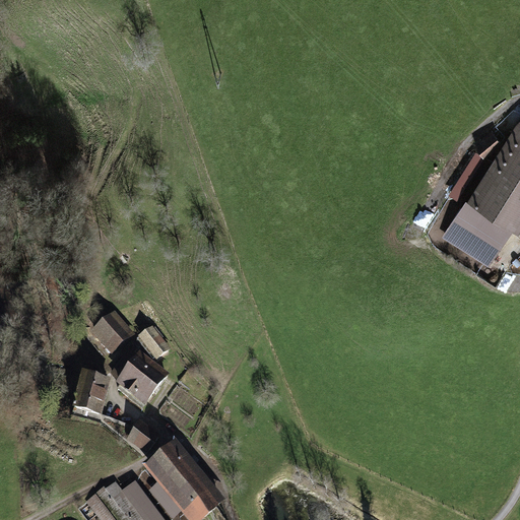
[(519,117),(515,123),(440,236),(490,269),(519,223),(519,117)]
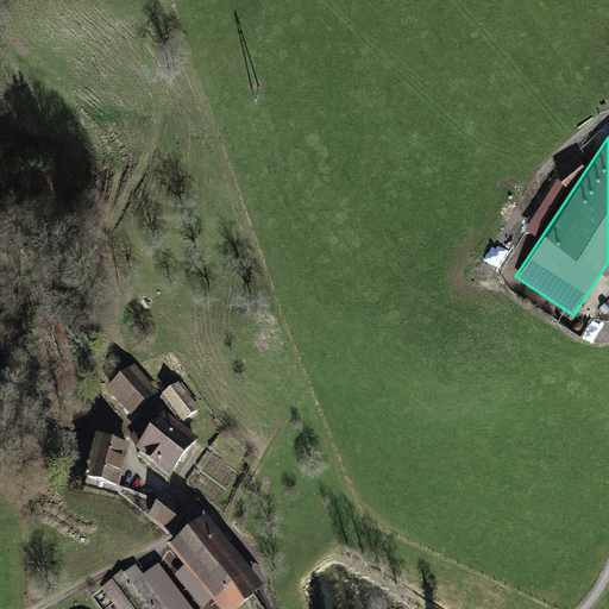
[(573,151),(557,167),(567,179),(584,162),(573,151)]
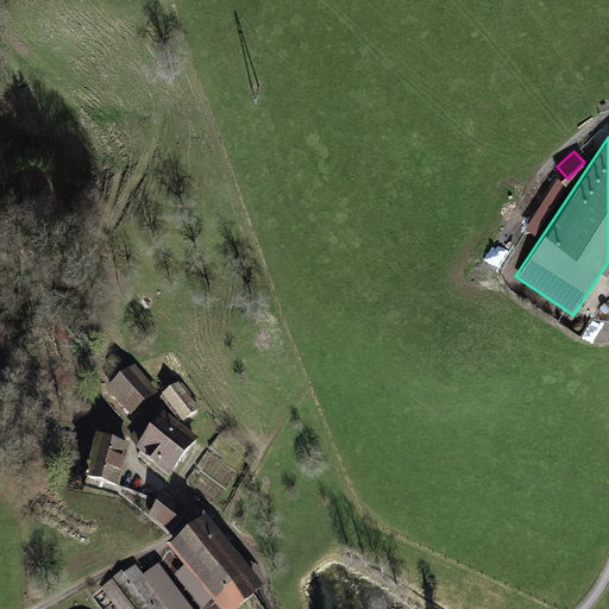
[(557,177),(534,212),(544,218),(566,183),(557,177)]
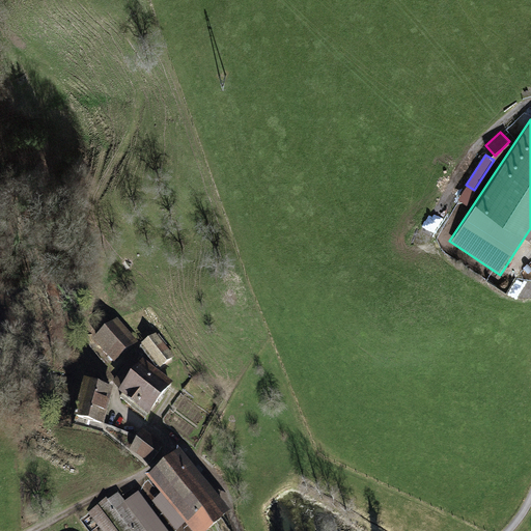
[(116,317),(92,338),(113,362),(137,340),(116,317)]
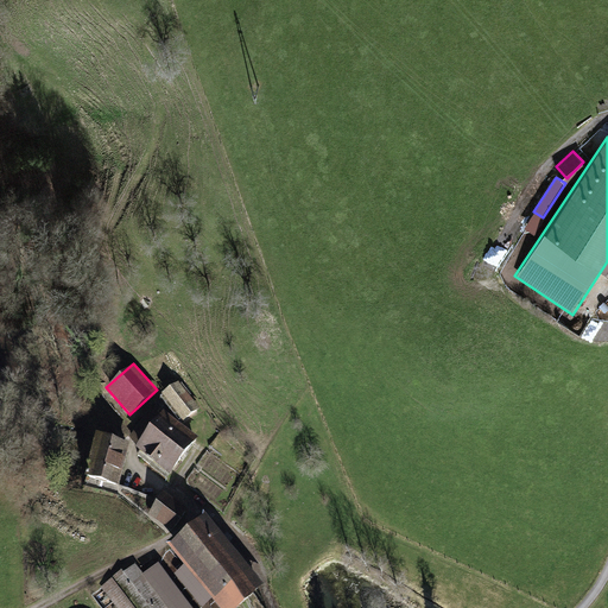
[(178,382),(163,396),(183,420),(200,407),(178,382)]
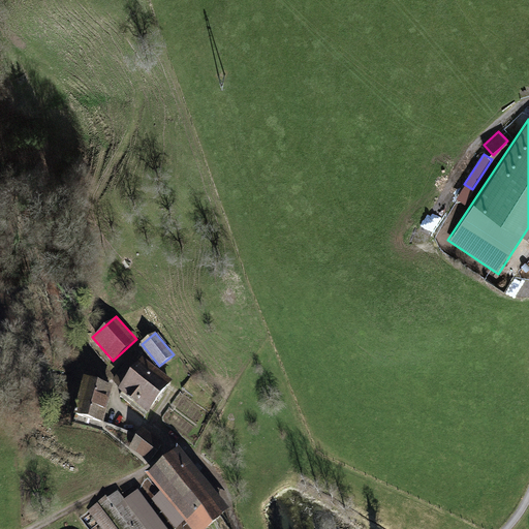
[(123,383),(117,392),(147,413),(173,379),(142,358),(134,367),(123,383)]
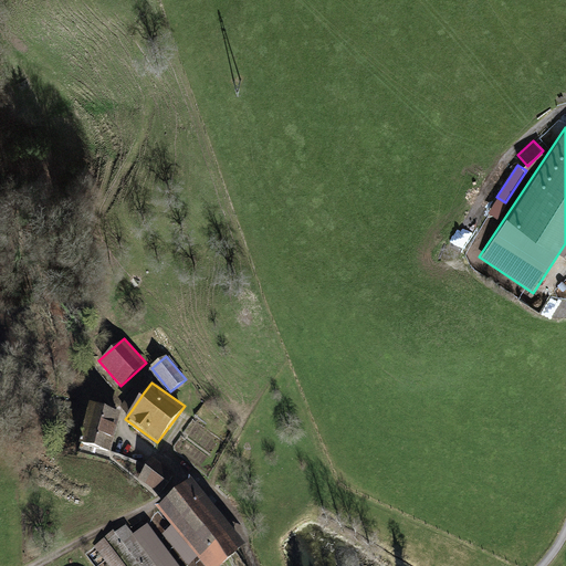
[(90,404),(79,443),(109,452),(121,411),(90,404)]
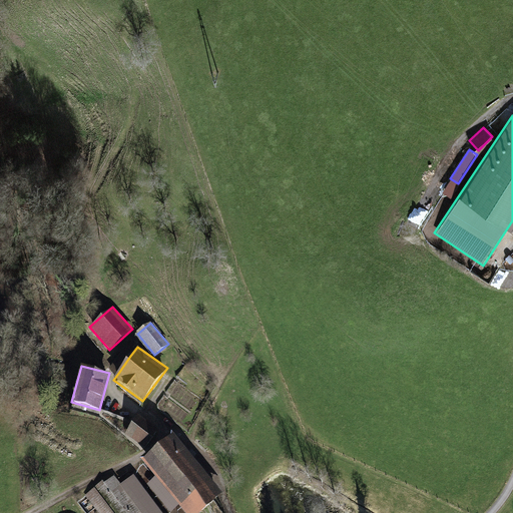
[(158,429),(138,415),(125,434),(145,448),(158,429)]
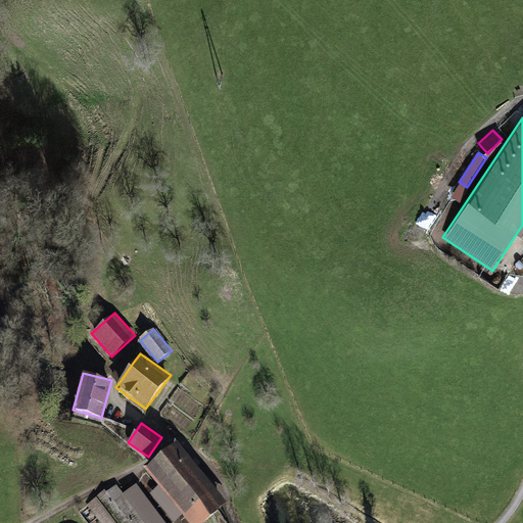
[(144,469),(189,522),(202,522),(228,503),(177,441),(144,469)]
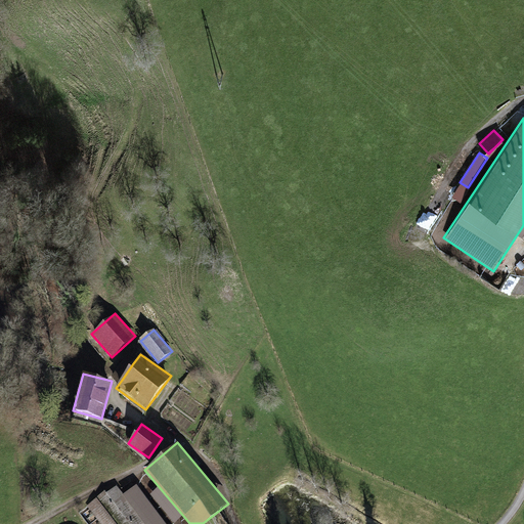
[(104,491),(86,505),(100,523),(165,523),(137,485),(124,495),(117,485),(106,493),(104,491)]
